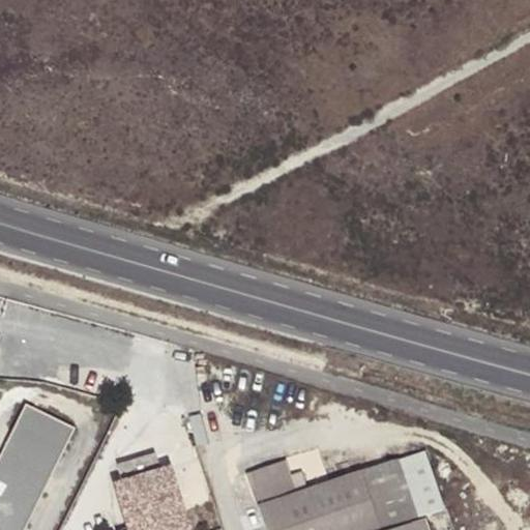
[(0,529),(4,529),(70,424),(24,396),(0,435),(0,529)]
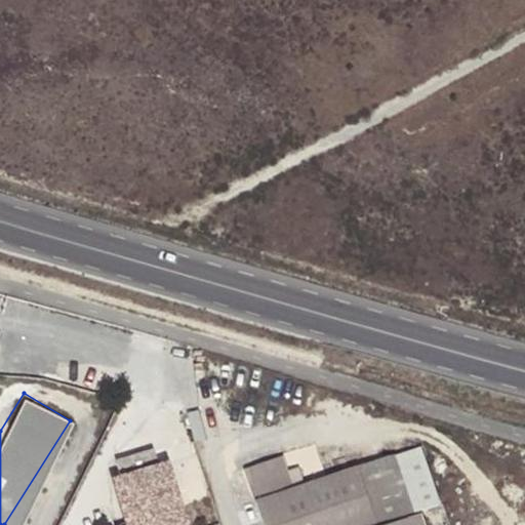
[(98,443),(101,461),(146,445),(137,430),(98,443)]
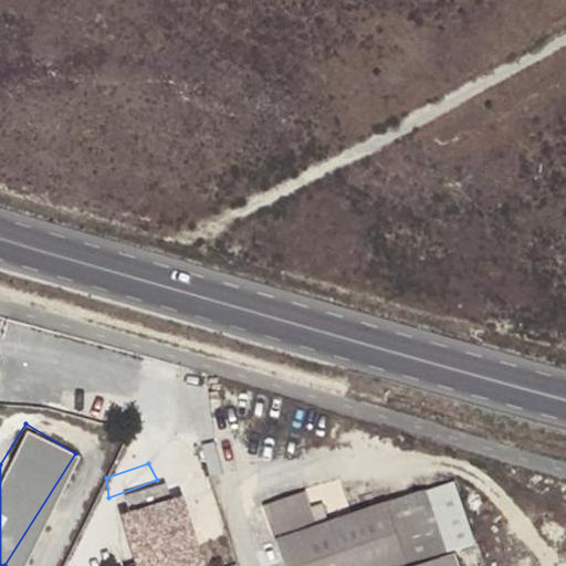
[(469,523),(453,477),(425,489),(446,546),(473,535),(469,523)]
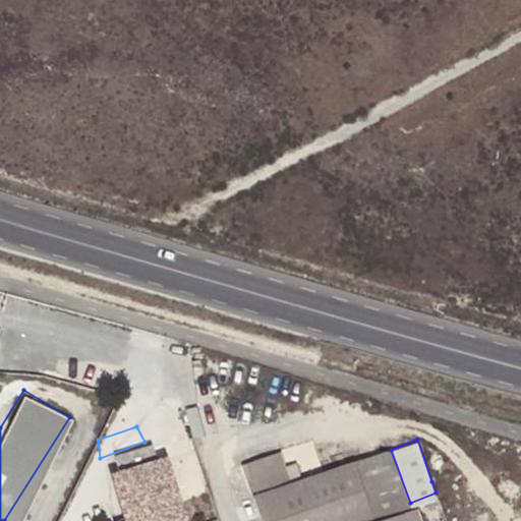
[(145,442),(100,458),(98,459),(114,505),(119,520),(172,520),(161,489),(165,488),(149,441),(145,442)]
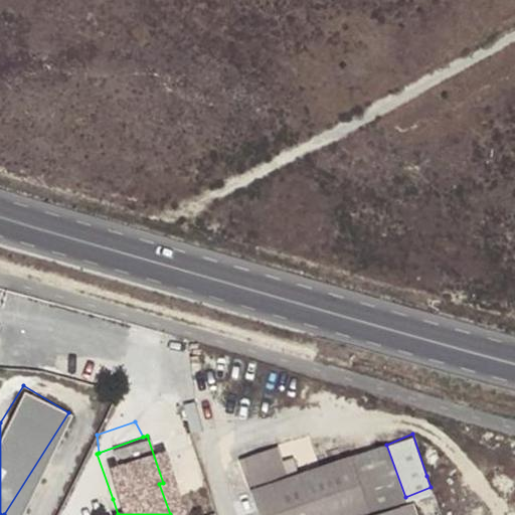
[(356,514),(405,497),(386,445),(289,478),(279,447),(243,460),(262,514),(356,514)]
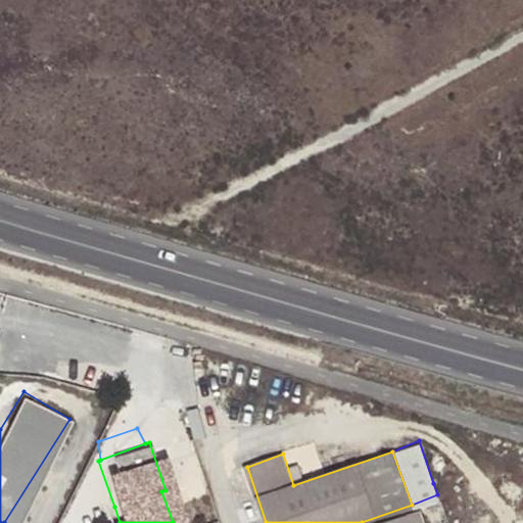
[(120,522),(114,507),(66,522),(120,522)]
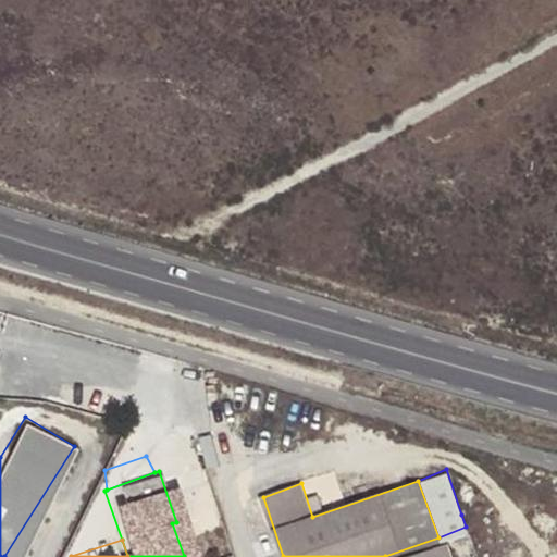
[(447,556),(442,543),(403,556),(447,556)]
